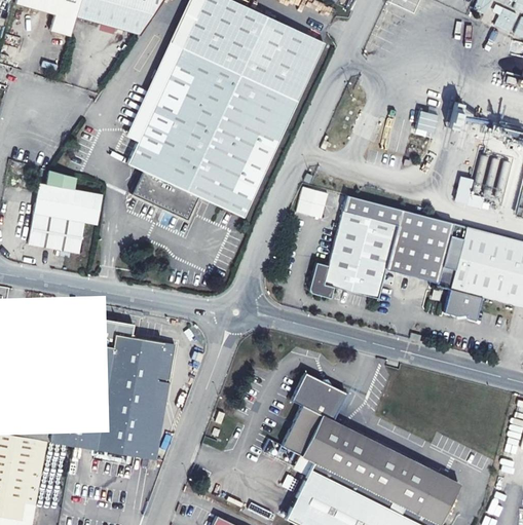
[(14,0),(13,4),(55,15),(51,29),(54,32),(72,37),(77,19),(83,0),(14,0)]
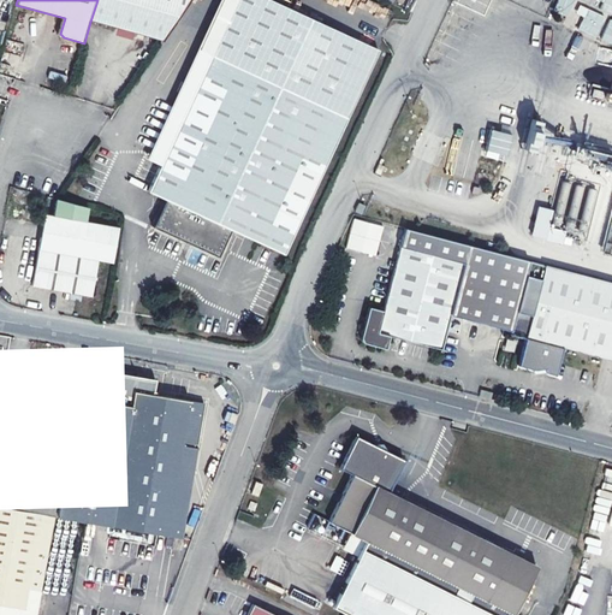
[(161,45),(190,0),(97,0),(90,22),(161,45)]
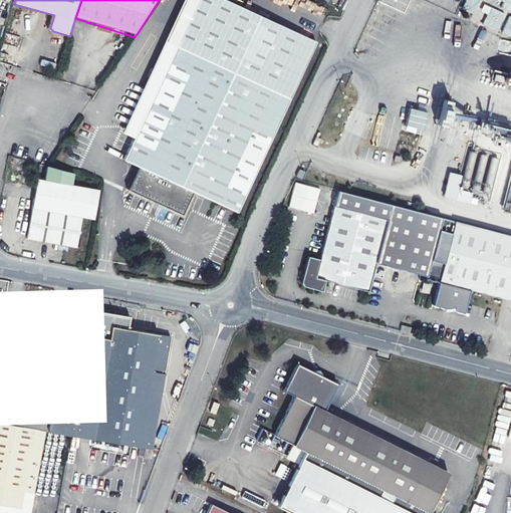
[(184,0),(123,134),(137,139),(200,0),(184,0)]
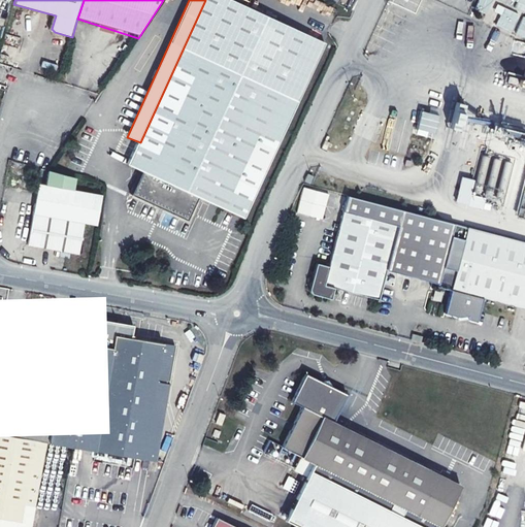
[(248,219),(327,42),(231,0),(205,0),(140,142),(131,165),(144,172),(134,196),(191,222),(202,197),(248,219)]
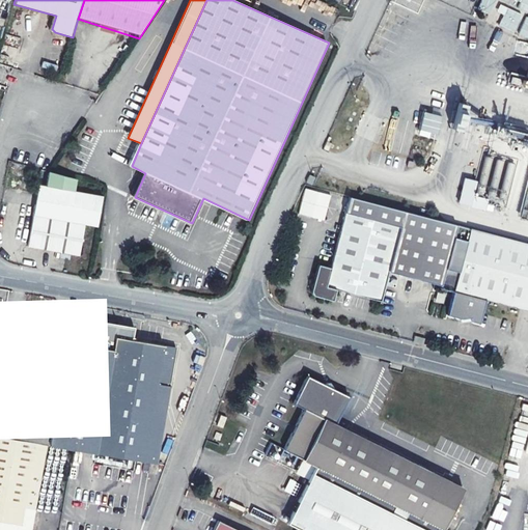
[(492,0),(487,12),(492,15),(499,0),(492,0)]
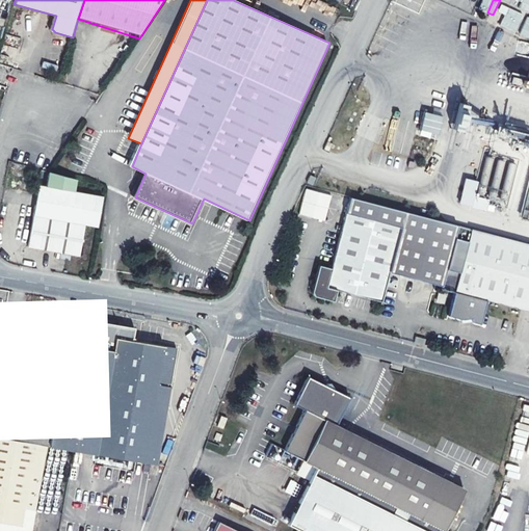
[(506,0),(518,5),(521,0),(524,1),(521,7),(528,10),(528,0),(506,0)]
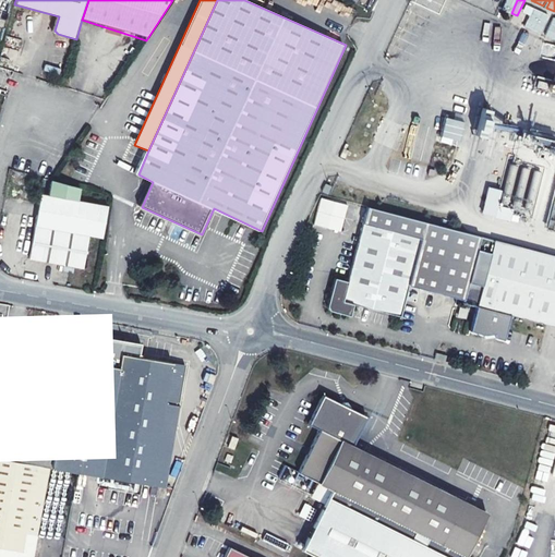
[(531,7),(529,12),(543,20),(546,13),(531,7)]
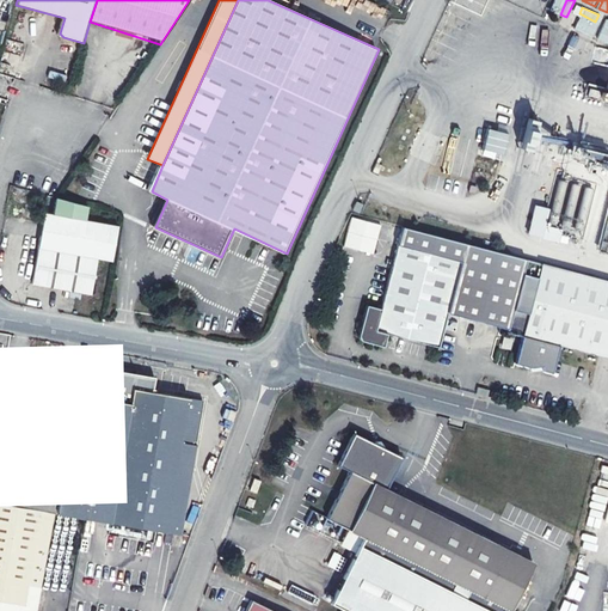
[(607,92),(593,89),(590,95),(607,99),(607,92)]
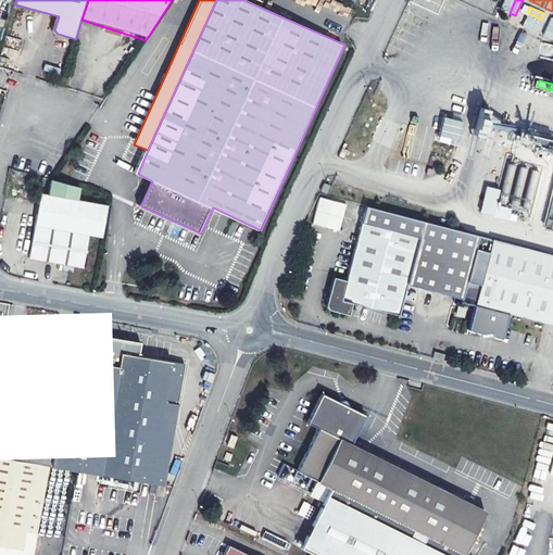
[(542,118),(552,120),(552,110),(544,109),(542,118)]
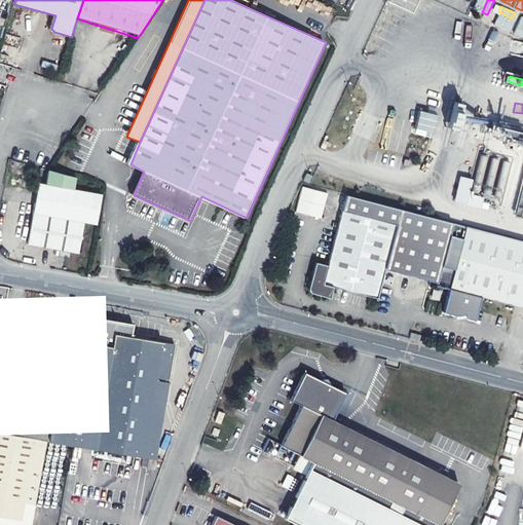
[(383,126),(388,128),(395,114),(388,111),(383,126)]
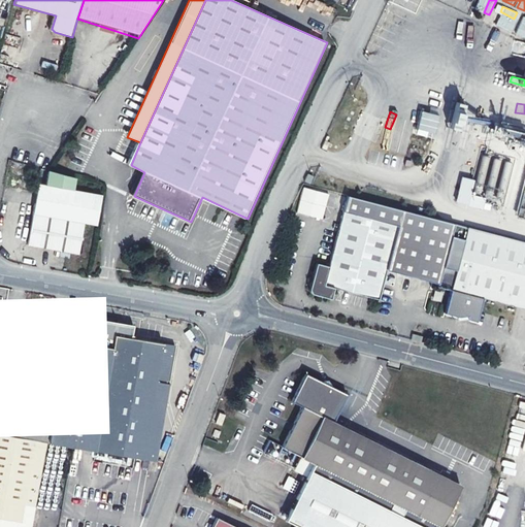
[(424,111),(420,134),(437,138),(441,114),(424,111)]
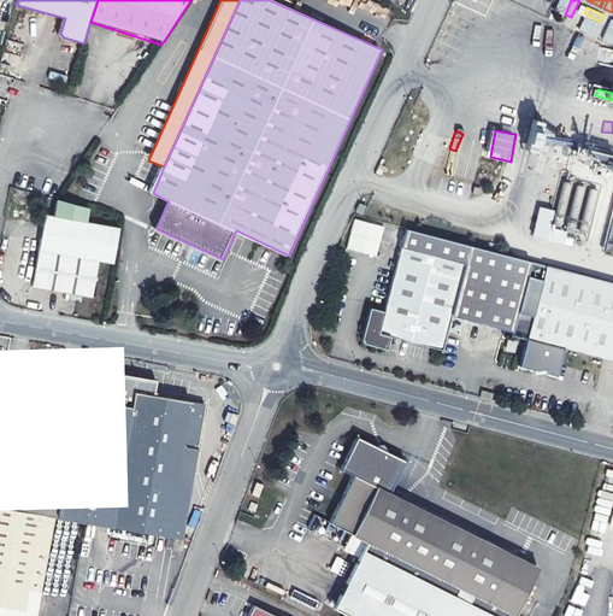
[(516,142),(512,157),(531,162),(535,147),(516,142)]
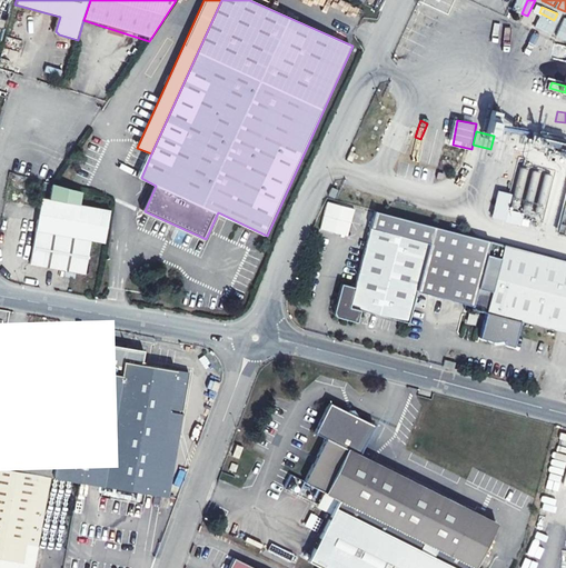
[(484,148),(478,165),(485,167),(490,149),(484,148)]
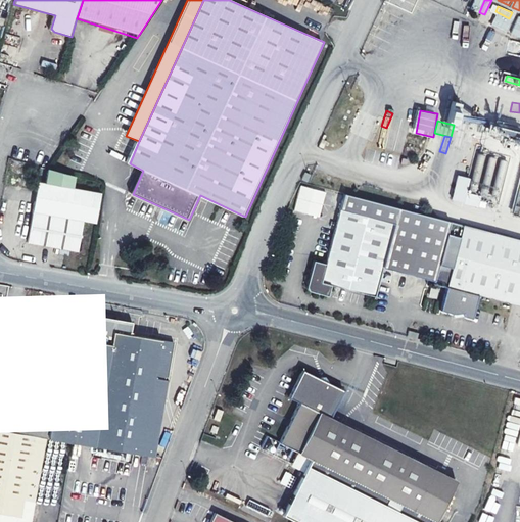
[(114,155),(129,160),(136,142),(122,137),(114,155)]
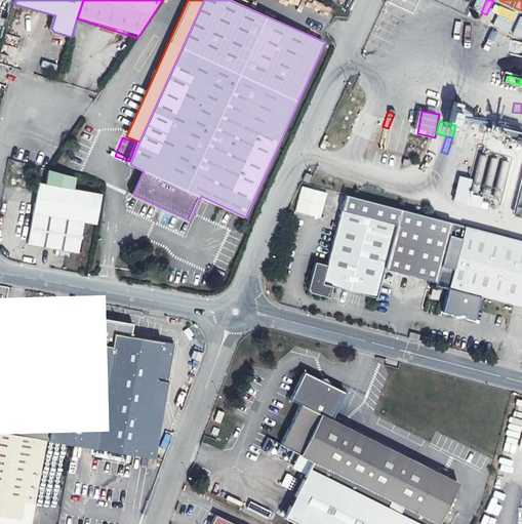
[(459,153),(458,161),(467,162),(468,154),(459,153)]
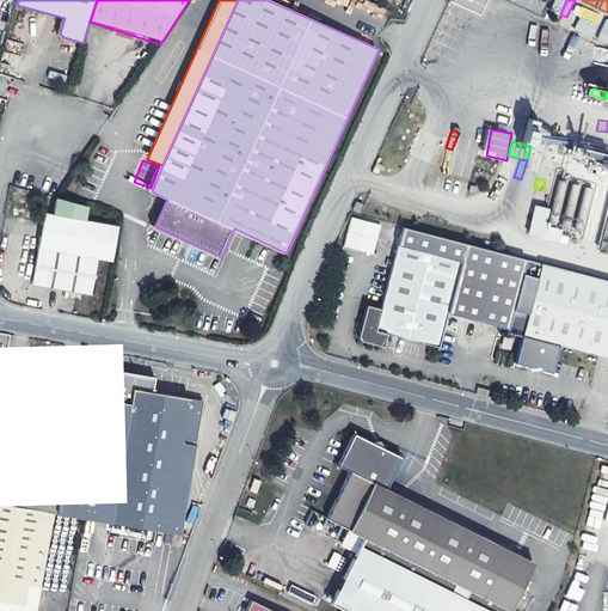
[(556,195),(552,212),(558,213),(562,196),(556,195)]
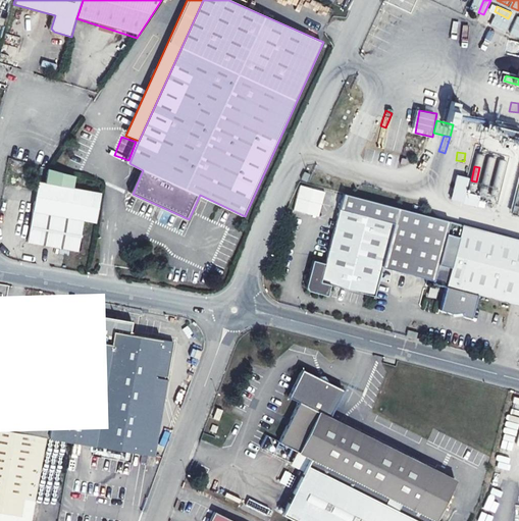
[(52,171),(48,170),(46,184),(39,183),(29,243),(80,250),(85,219),(97,221),(101,192),(73,188),(75,176),(52,171)]
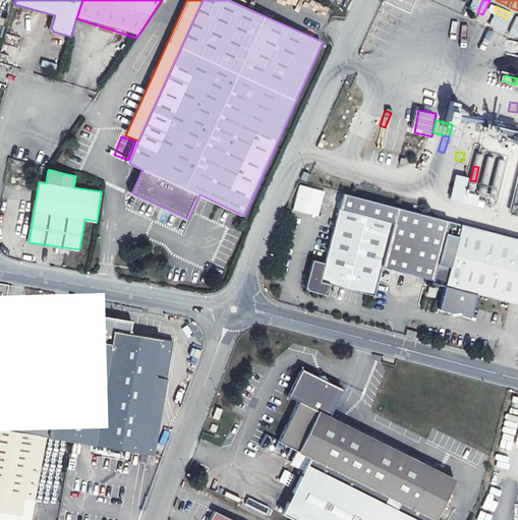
[(494,180),(490,193),(498,196),(502,183),(494,180)]
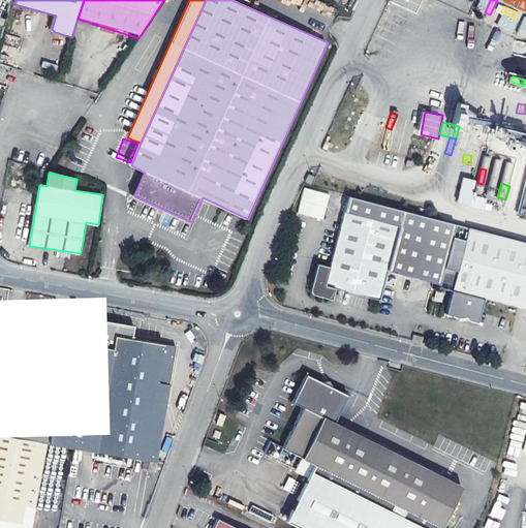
[(298,215),(322,221),(330,195),(305,188),(298,215)]
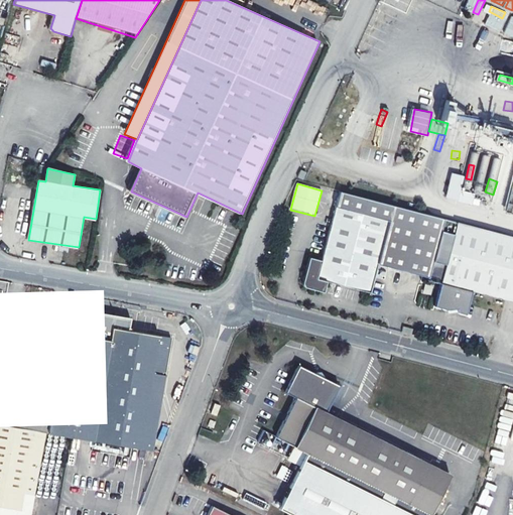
[(340,191),(331,188),(327,204),(336,206),(340,191)]
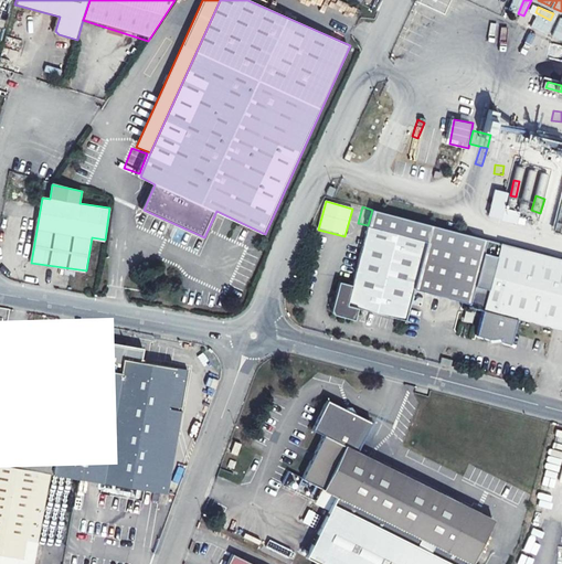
[(410,321),(416,291),(470,305),(487,238),(372,210),(368,225),(353,286),(341,283),(333,315),(358,320),(361,309),(410,321)]
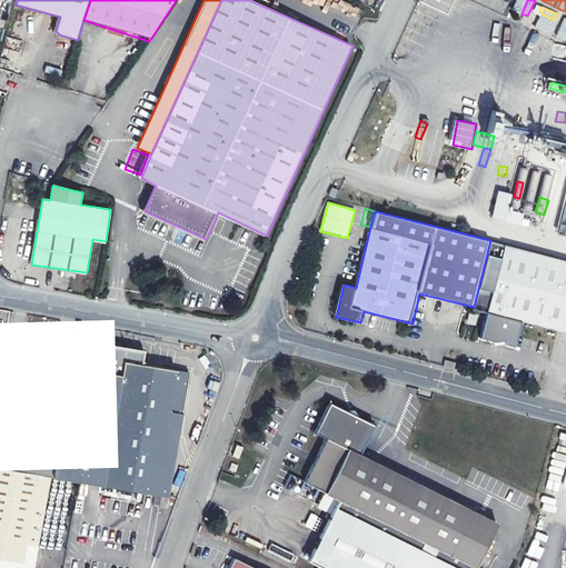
[(565,260),(505,246),(480,339),(495,342),(505,341),(506,346),(515,348),(518,337),(522,322),(565,334),(565,260)]
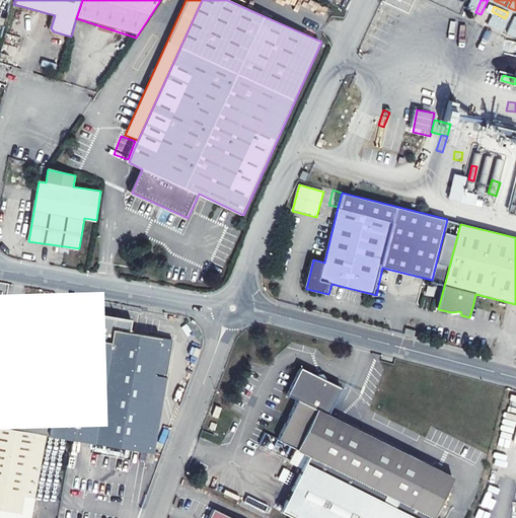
[(61,375),(60,374),(49,435),(72,439),(78,440),(144,451),(153,395),(166,397),(174,351),(163,350),(165,339),(134,334),(136,320),(92,312),(88,338),(69,334),(61,375)]
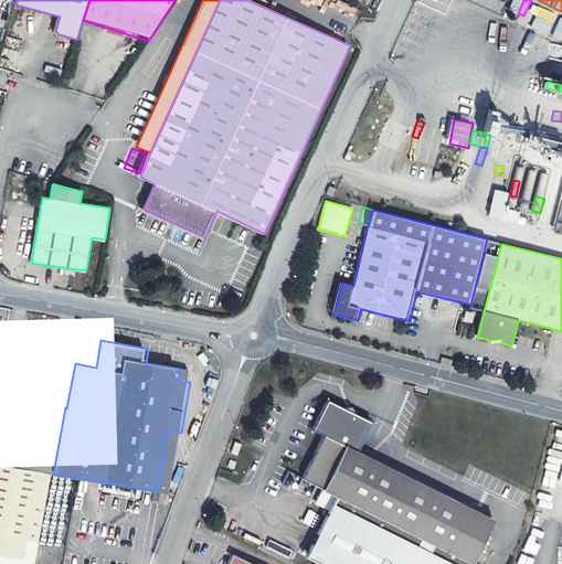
[(36,362),(38,353),(22,351),(21,360),(36,362)]
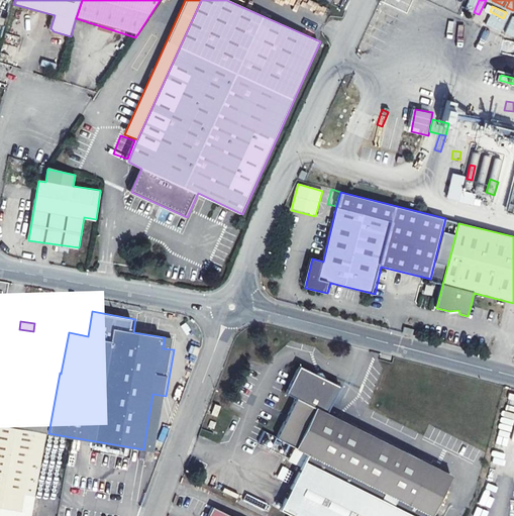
[(0,424),(46,432),(48,433),(60,373),(45,370),(49,346),(14,340),(10,364),(0,360),(0,424)]
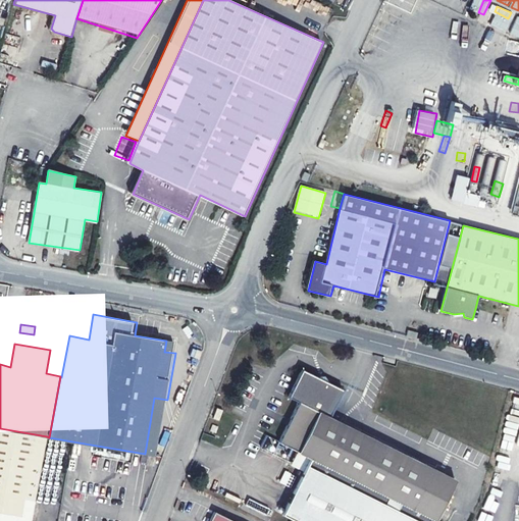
[(309,378),(299,373),(287,399),(298,403),(278,443),(296,452),(309,458),(303,469),(280,515),(291,520),(290,520),(433,520),(435,518),(438,519),(444,508),(442,507),(455,480),(328,418),(340,394),(330,389),(332,386),(325,382),(324,384),(316,380),(317,378),(310,375),(309,378)]
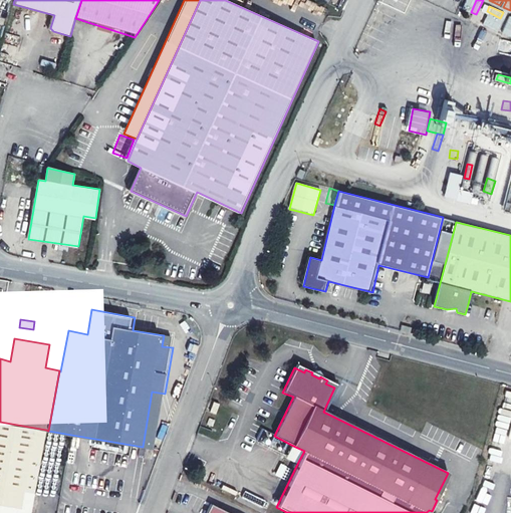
[(0,422),(0,502),(21,506),(24,489),(36,491),(46,430),(0,422)]
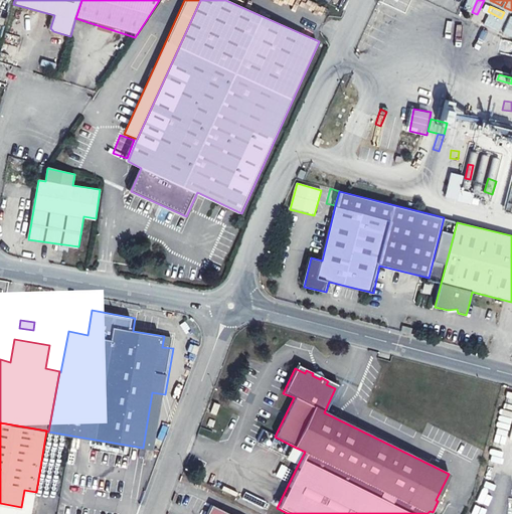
[(305,452),(292,446),(276,458),(299,463),(305,452)]
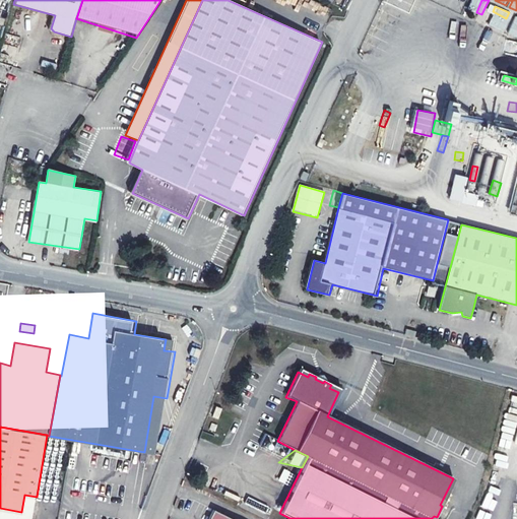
[(281,479),(293,484),(298,473),(286,468),(281,479)]
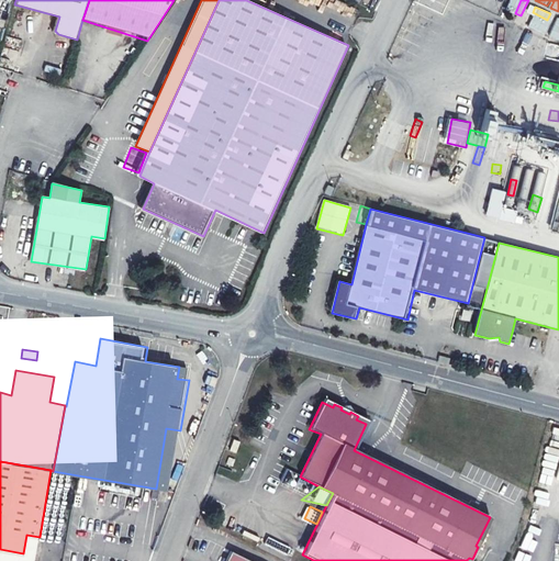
[(35,560),(40,537),(26,535),(23,553),(0,549),(0,560),(35,560)]
